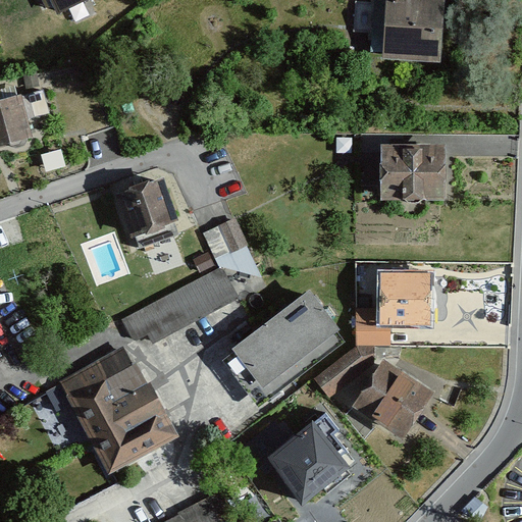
[(51,0),(58,12),(83,0),(51,0)]
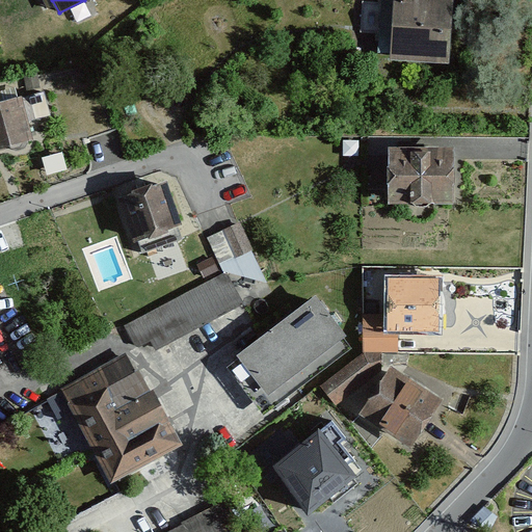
[(380,0),(378,52),(390,52),(390,60),(451,63),(453,0),(380,0)]
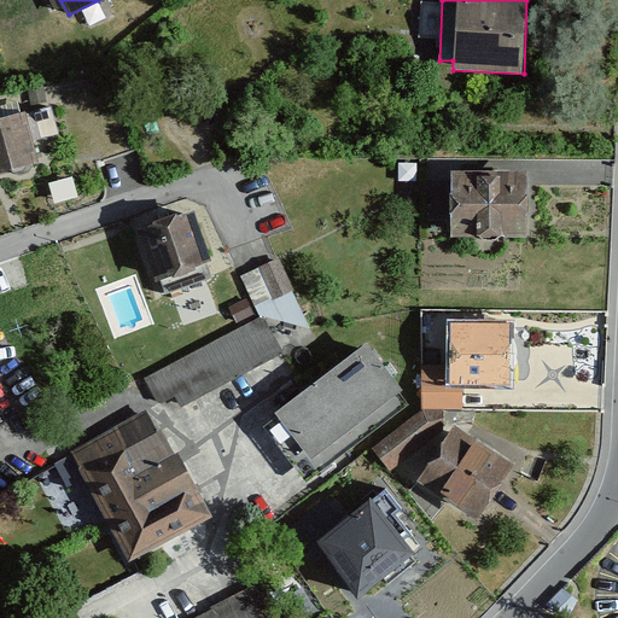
[(50,106),(23,114),(30,140),(57,132),(50,106)]
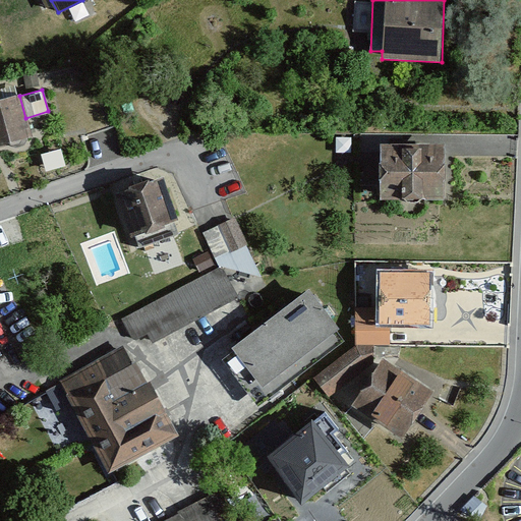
[(19,96),(0,101),(0,145),(31,136),(25,118),(19,96)]
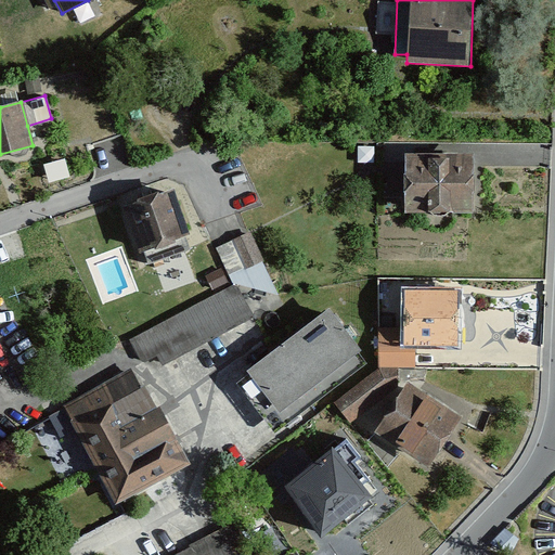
[(470,152),(405,153),(405,209),(472,209),(470,152)]
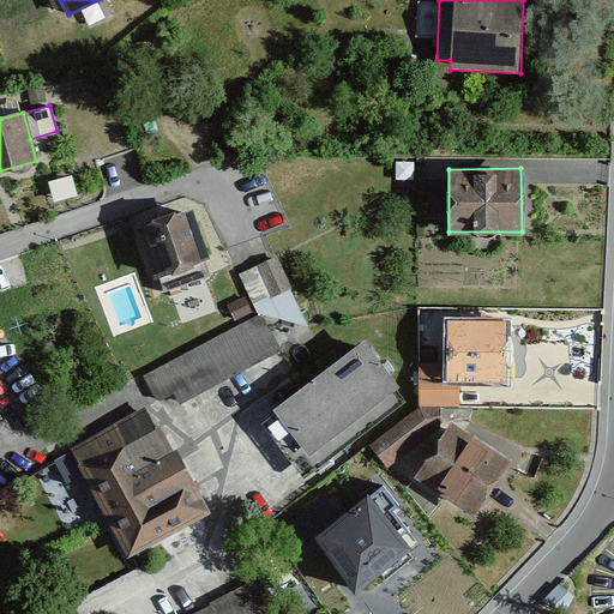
[(193,211),(138,229),(154,277),(160,275),(166,292),(209,277),(203,259),(208,257),(193,211)]
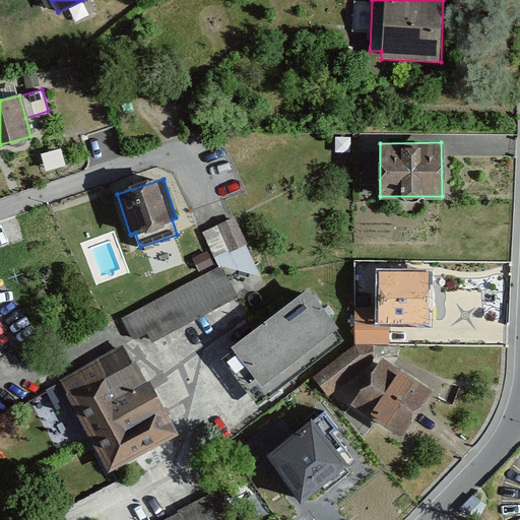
[(260,275),(234,218),(203,233),(217,263),(260,275)]
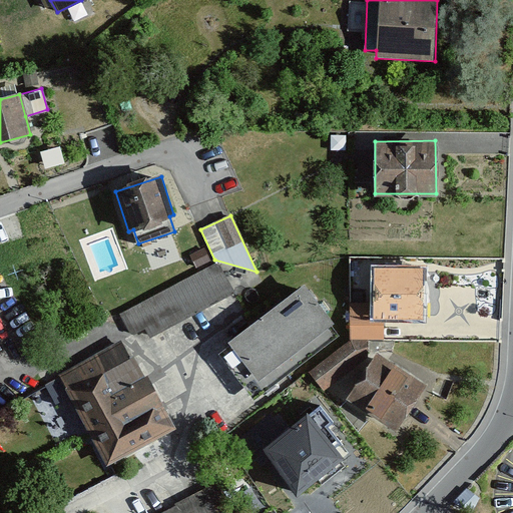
[(216,263),(120,314),(131,335),(145,327),(151,337),(233,294),(216,263)]
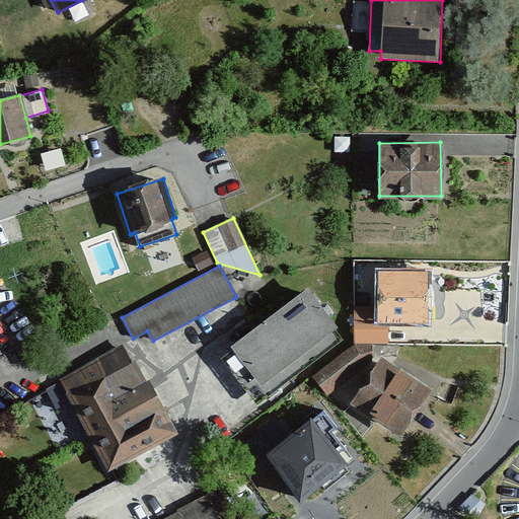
[(427,272),(378,272),(378,306),(354,306),(354,344),(387,344),(387,321),(427,322),(427,272)]
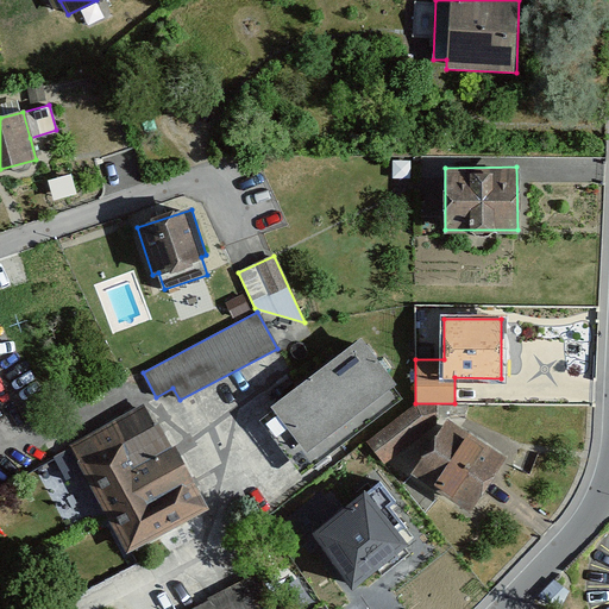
[(276,409),(261,420),(302,473),(400,399),(390,387),(396,383),(362,339),(274,406),(276,409)]
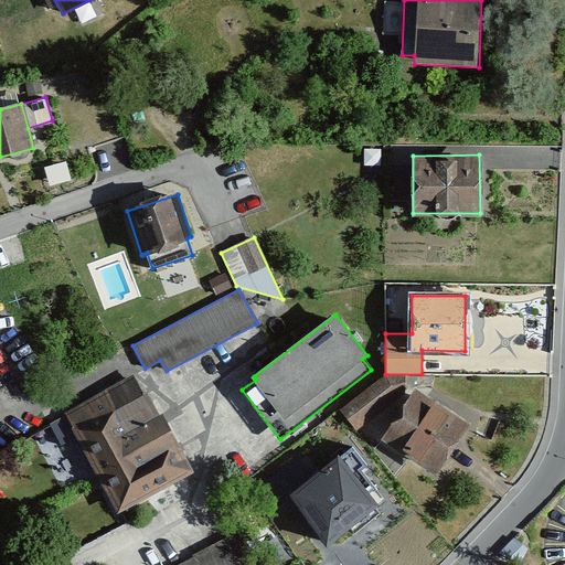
[(391,375),(342,409),(355,427),(404,393),(391,375)]
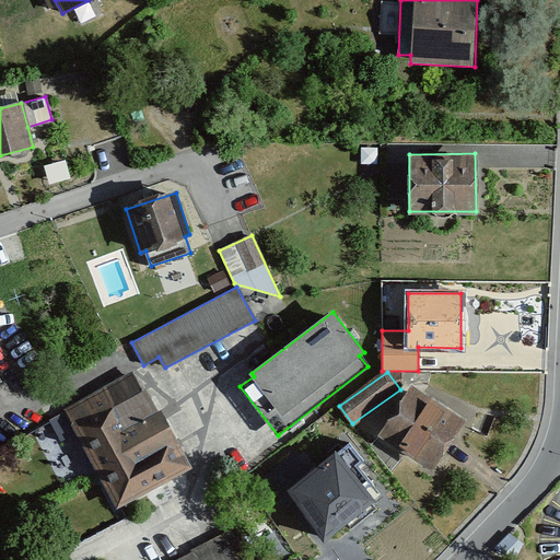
[(129,373),(63,407),(116,506),(189,468),(147,388),(140,393),(129,373)]
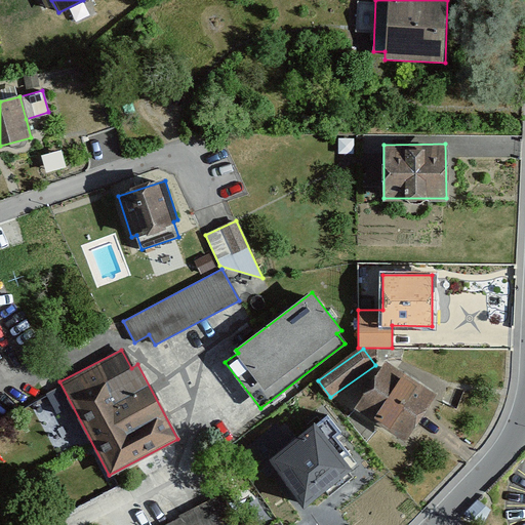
[(386,362),(355,410),(404,441),(435,393),(386,362)]
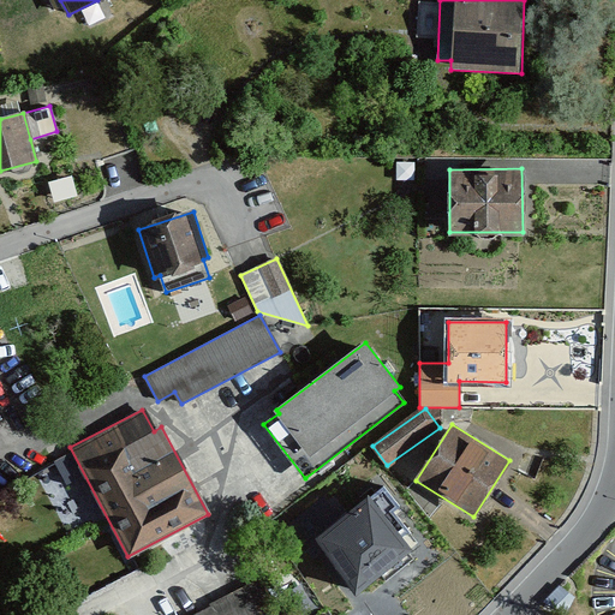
[(383,484),(341,518),(324,497),(288,526),(314,559),(323,551),(358,593),(412,549),(401,536),(406,532),(390,513),(401,505),(383,484)]
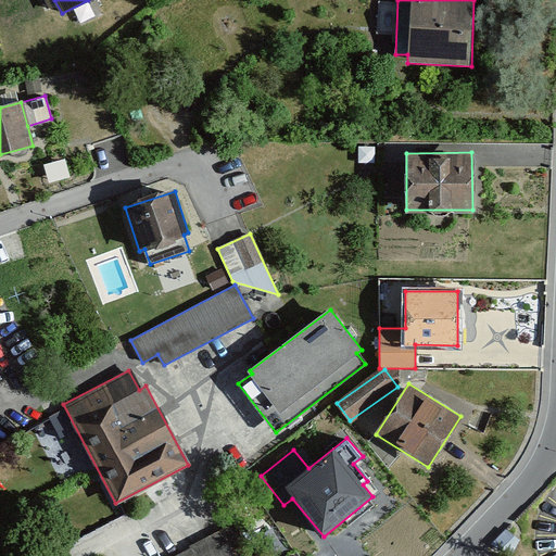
[(192,548),(176,555),(252,555),(235,522),(191,545),(192,548)]
